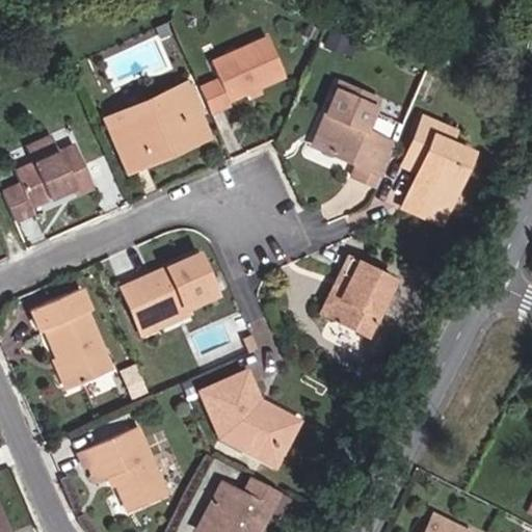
[(312,40),(318,25),(308,21),(301,35),(312,40)]
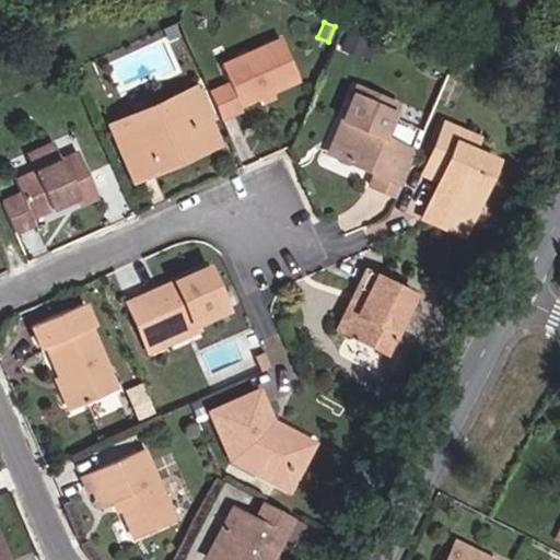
[(360,56),(366,41),(347,32),(340,46),(360,56)]
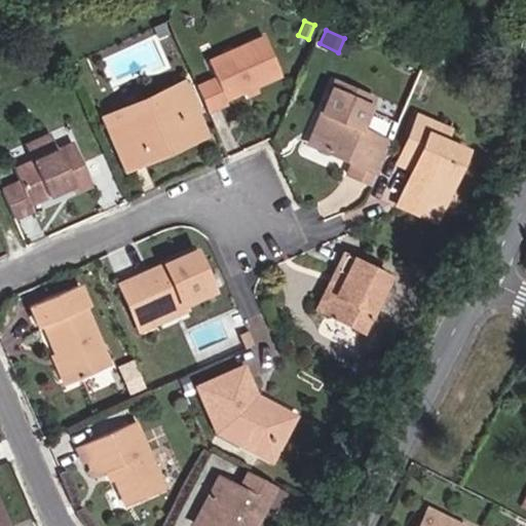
[(282,75),(264,37),(208,62),(214,78),(196,86),(208,113),(226,105),(224,100),(282,75)]
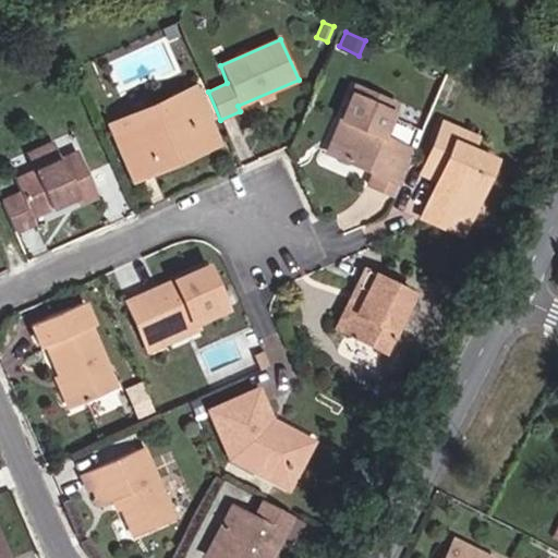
[(393,196),(422,132),(390,119),(397,105),(352,85),(338,120),(346,123),(331,157),(372,173),(367,185),(393,196)]
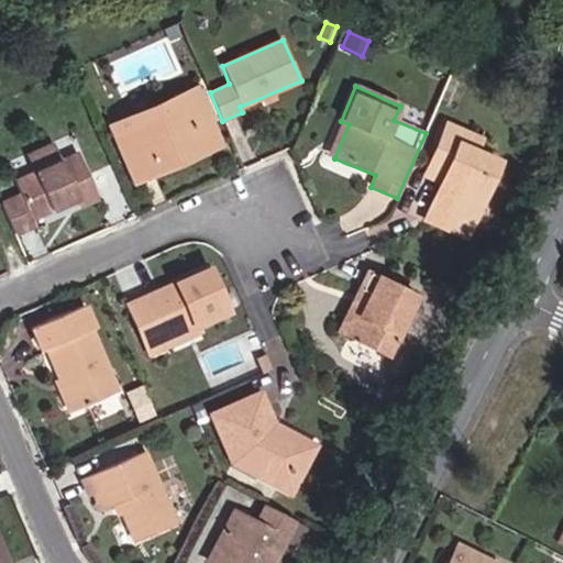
[(216,146),(191,91),(113,125),(122,146),(141,138),(153,165),(191,147),(195,155),(216,146)]
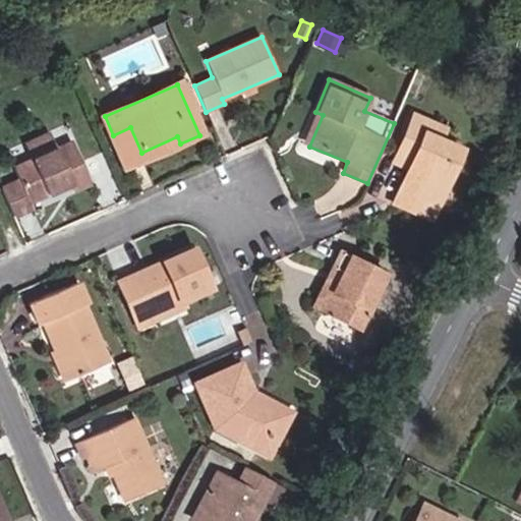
[(309,147),(323,115),(315,112),(302,143),(309,147)]
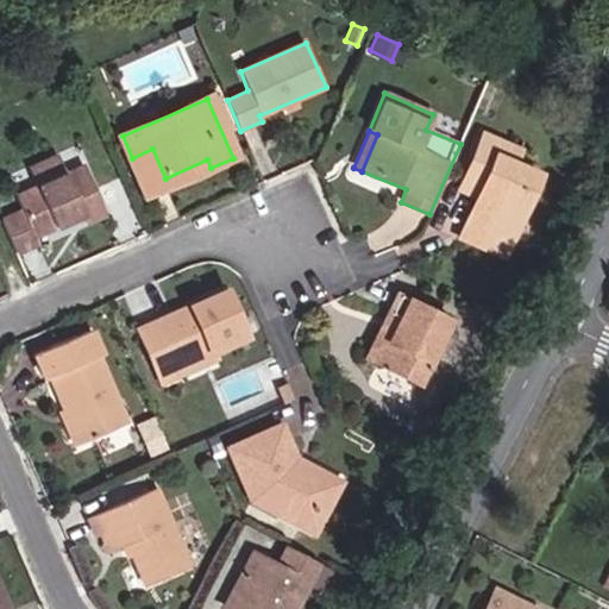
[(512,242),(540,175),(514,163),(496,156),(502,143),(483,135),(463,180),(481,188),(465,223),(512,242)]
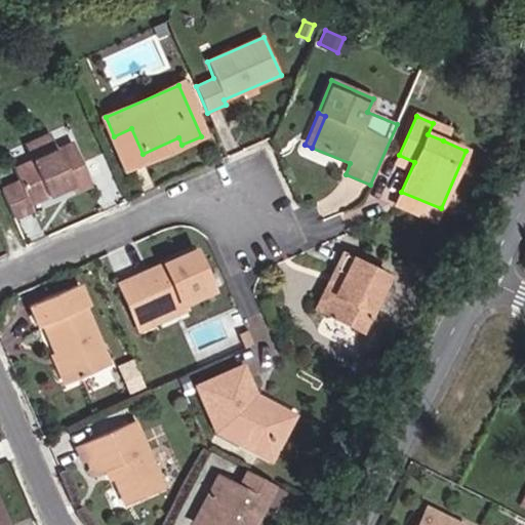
[(443,140),(448,129),(433,123),(428,134),(443,140)]
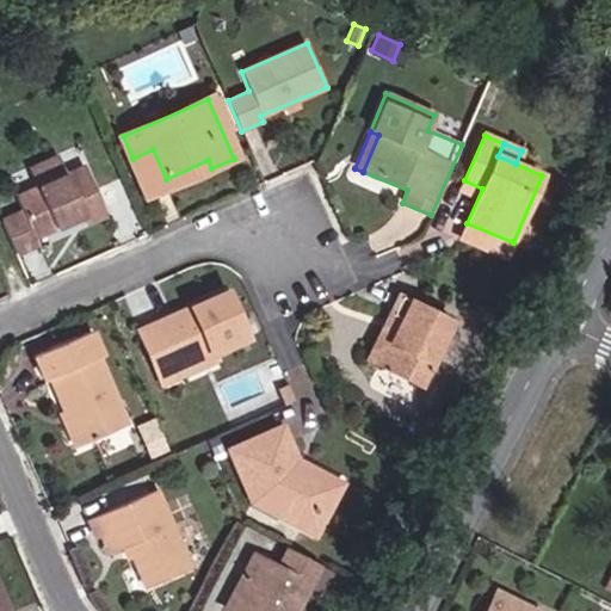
[(166,179),(153,149),(133,159),(148,196),(211,168),(208,160),(166,179)]
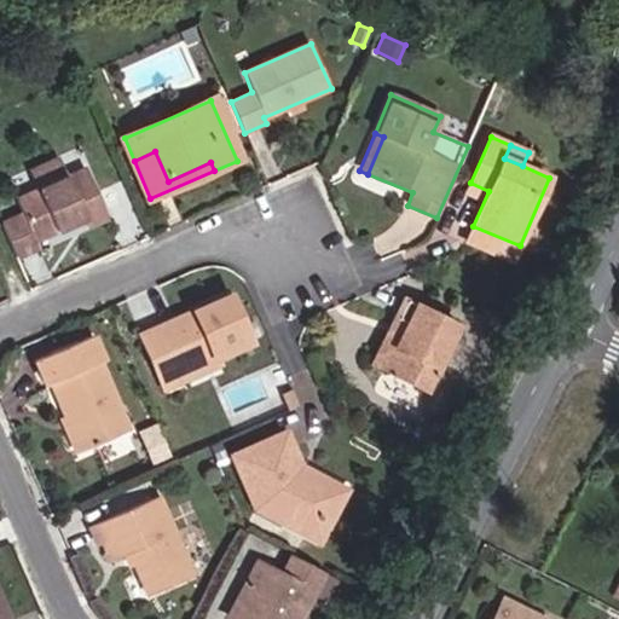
[(65,178),(57,160),(30,171),(39,190),(65,178)]
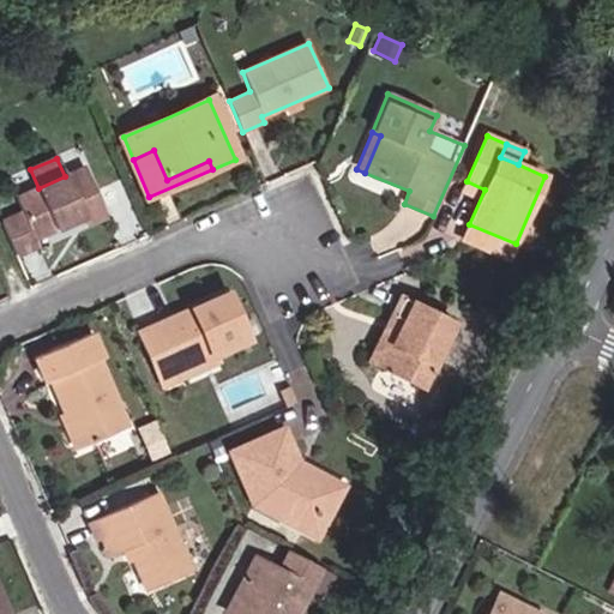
[(106,216),(84,168),(65,176),(38,188),(14,198),(20,212),(0,222),(16,257),(36,247),(32,239),(82,217),(85,226),(106,216)]
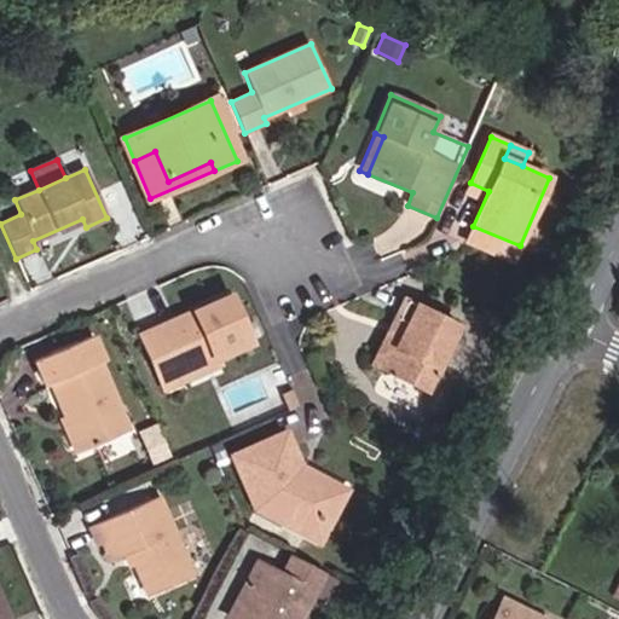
[(513,261),(520,246),(473,226),(467,242),(513,261)]
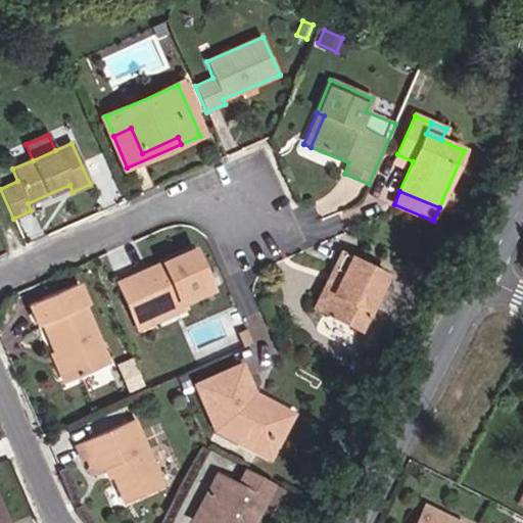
[(211,290),(193,249),(161,263),(164,269),(135,281),(133,276),(116,283),(135,324),(183,302),(211,290)]
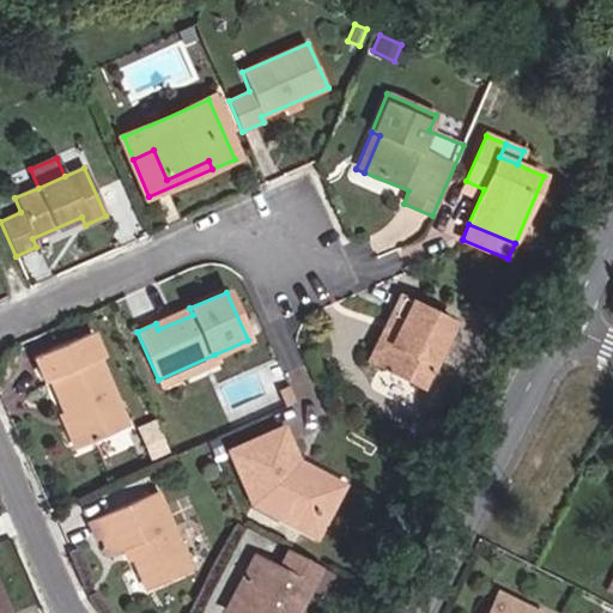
[(423,387),(454,323),(402,297),(393,316),(401,320),(378,365),(423,387)]
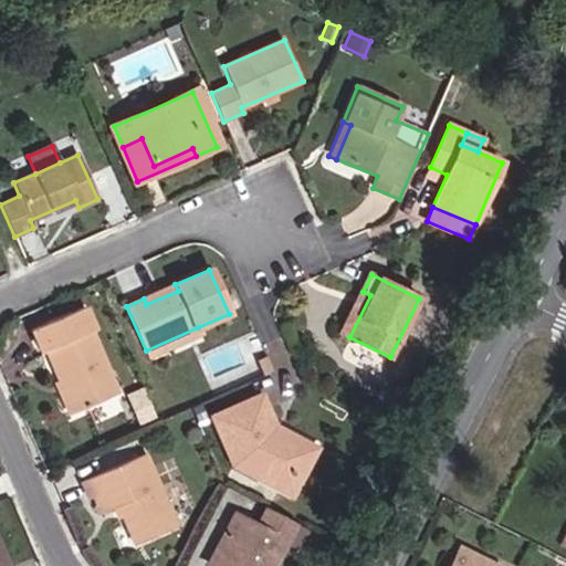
[(146,304),(178,291),(175,284),(144,299),(146,304)]
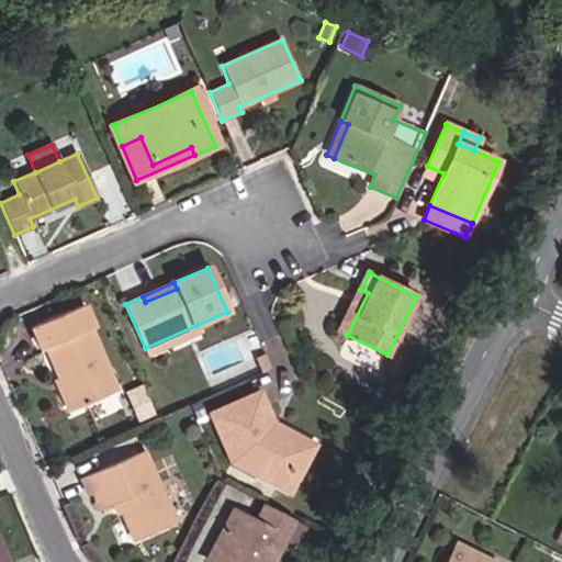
[(238,300),(234,289),(226,291),(232,302),(238,300)]
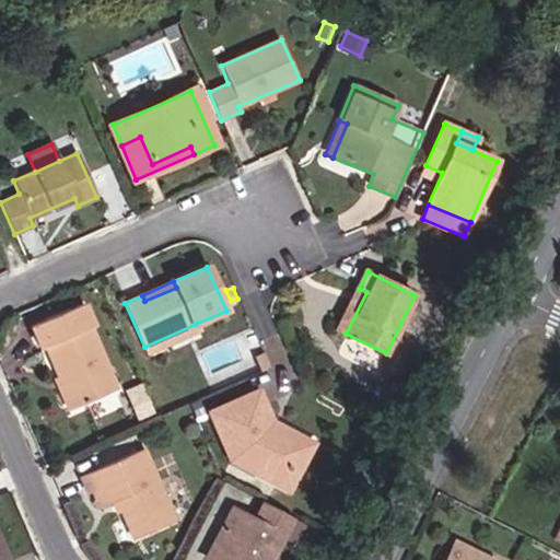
[(346,334),(366,292),(359,289),(338,330),(346,334)]
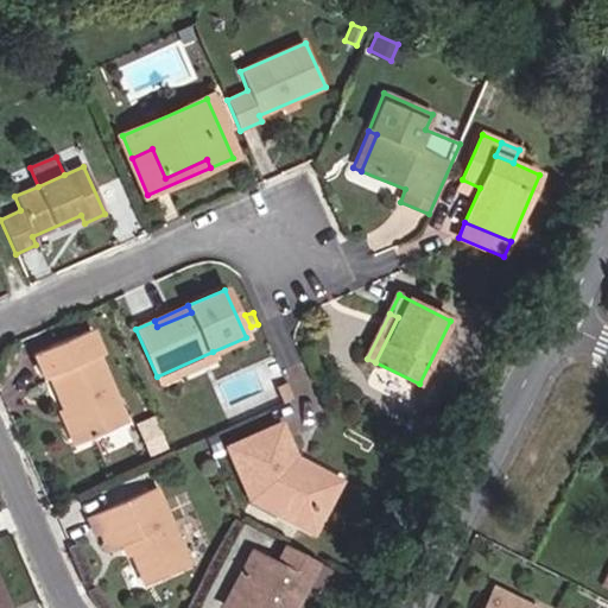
[(127,424),(97,356),(101,354),(90,329),(32,355),(43,379),(49,377),(78,445),(127,424)]
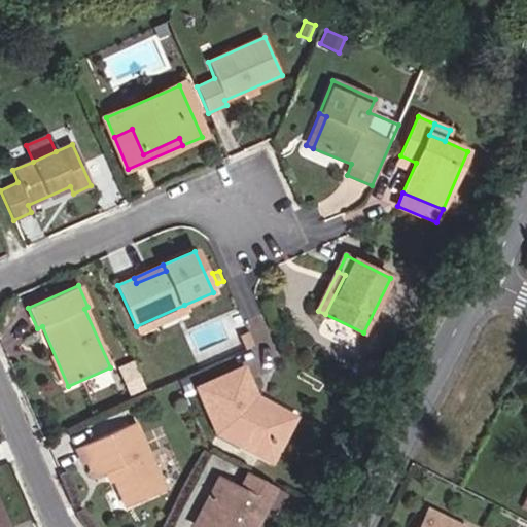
[(187,312),(184,305),(136,326),(139,334),(187,312)]
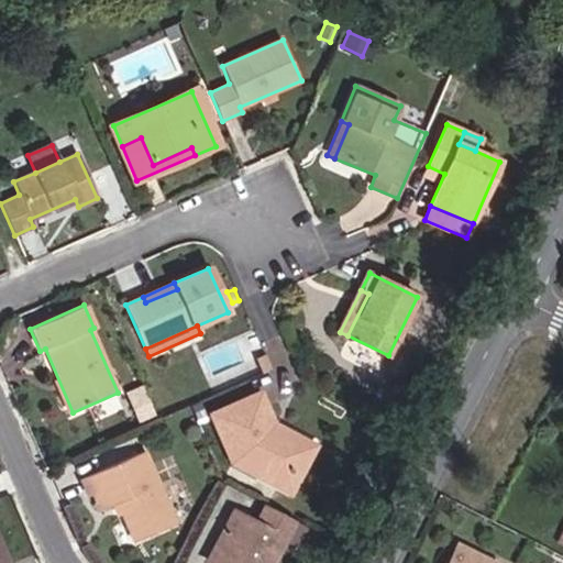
[(274,429),(258,394),(210,415),(231,464),(278,488),(288,468),(300,475),(311,453),(273,432),(274,429)]
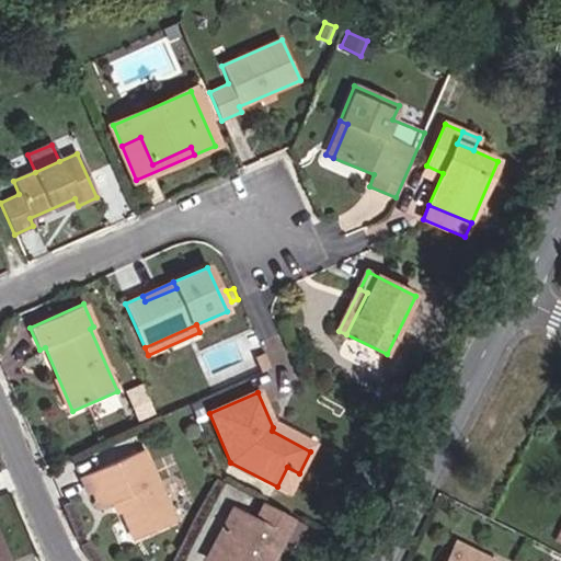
[(174,523),(142,449),(79,477),(88,495),(92,493),(99,510),(117,502),(135,540),(174,523)]
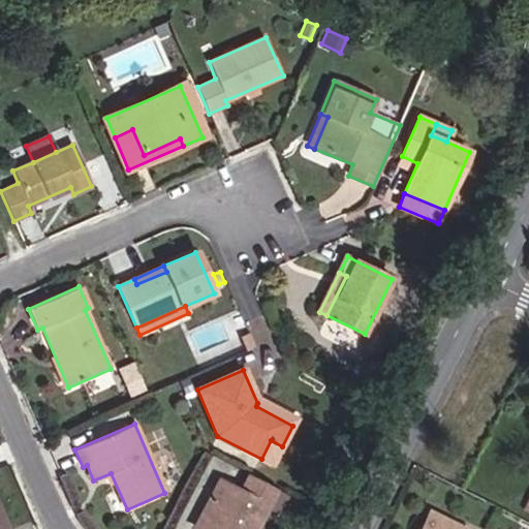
[(272,465),(282,446),(271,440),(261,459),(272,465)]
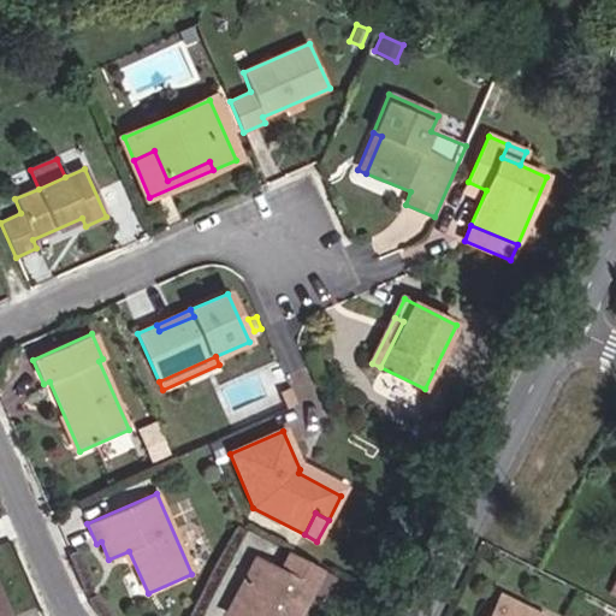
[(308,598),(318,579),(321,572),(323,570),(290,554),(279,574),(254,561),(226,614),(230,615),(288,615),(300,593),(308,598)]
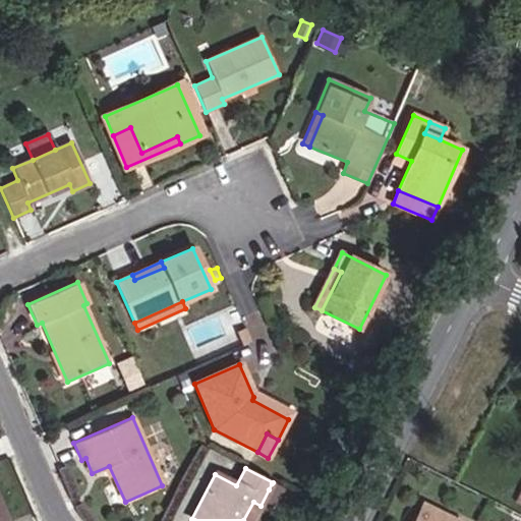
[(281,496),(284,489),(272,483),(269,489),(281,496)]
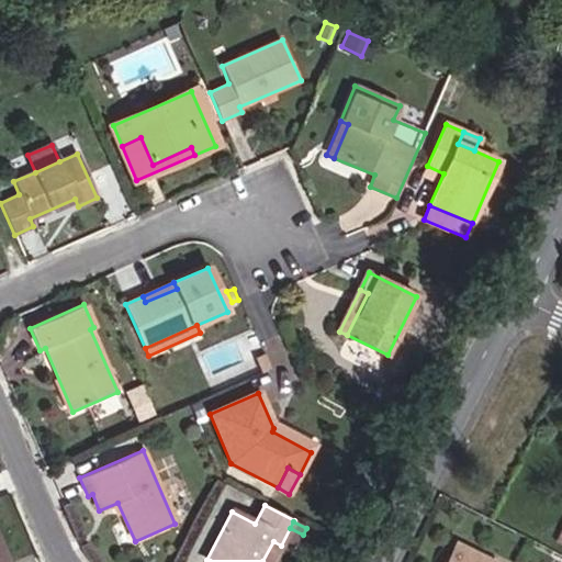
[(271,561),(281,546),(273,541),(262,561),(271,561)]
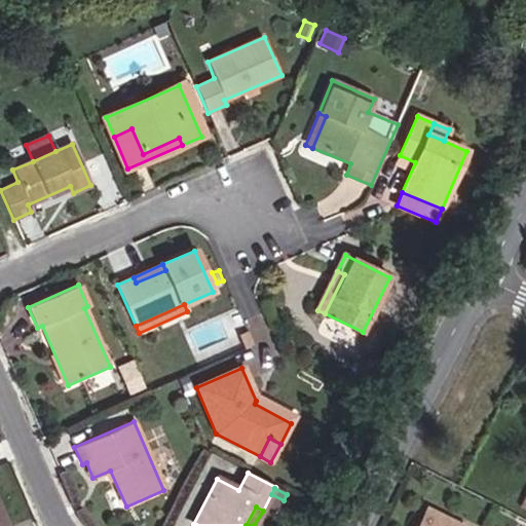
[(459,525),(426,510),(417,525),(459,525)]
